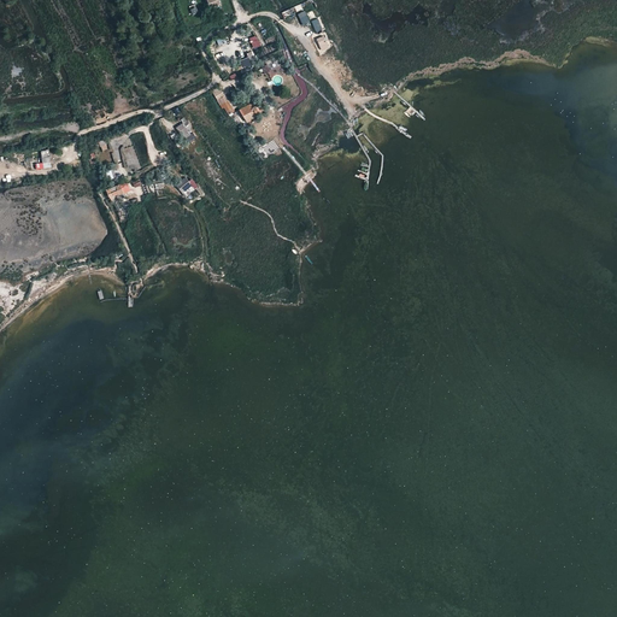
[(303,24),(310,22),(305,11),(298,15),(303,24)]
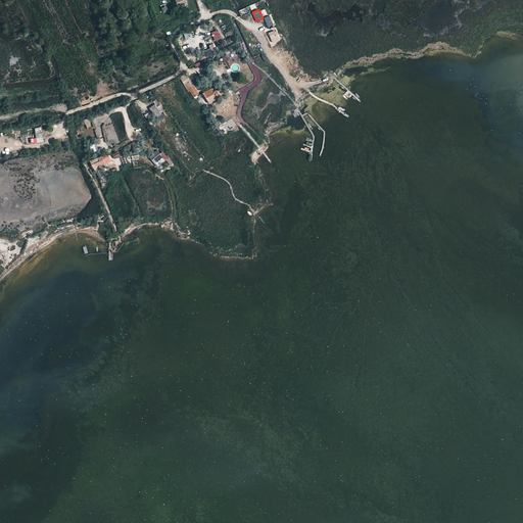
[(270,15),(264,18),(268,27),(274,25),(270,15)]
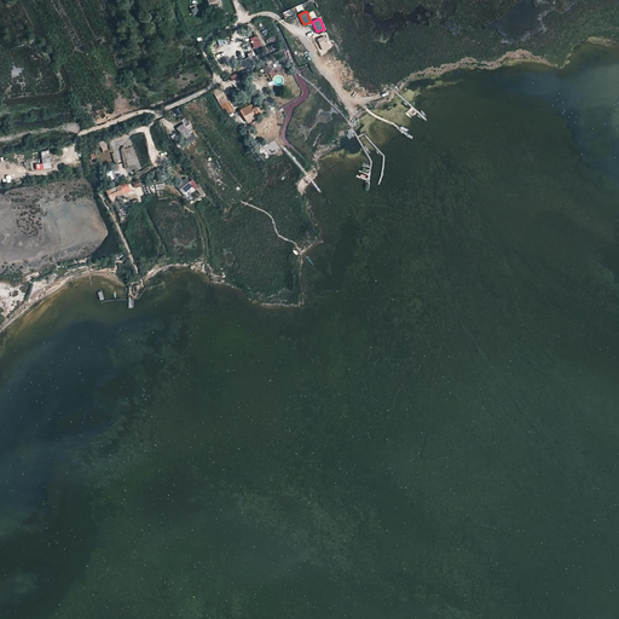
[(250,39),(255,48),(262,46),(258,35),(250,39)]
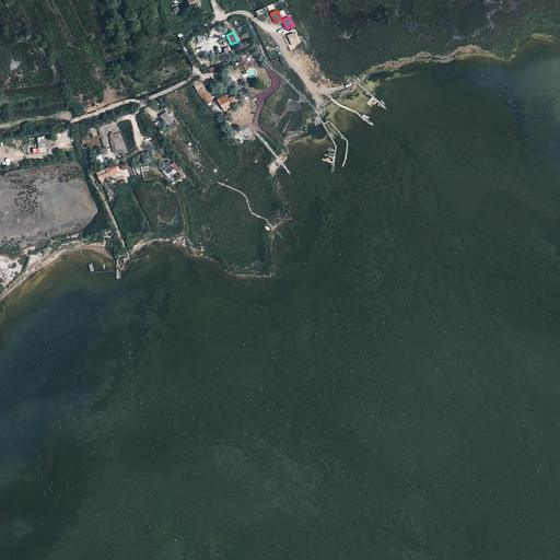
[(206,105),(213,102),(200,79),(194,83),(206,105)]
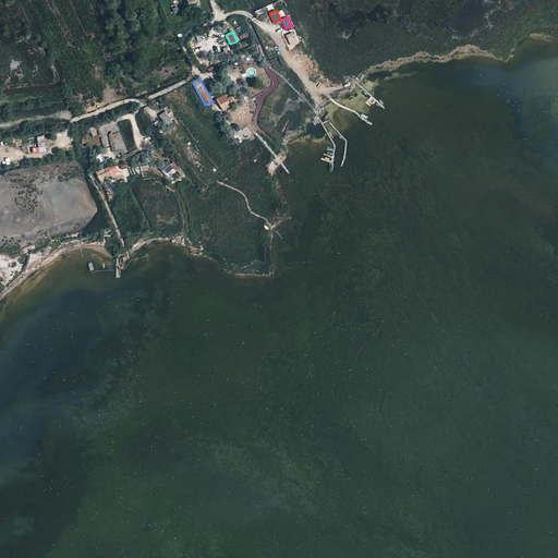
[(215,97),(223,111),(232,106),(230,102),(233,100),(231,96),(228,98),(226,95),(221,97),(219,94),(215,97)]
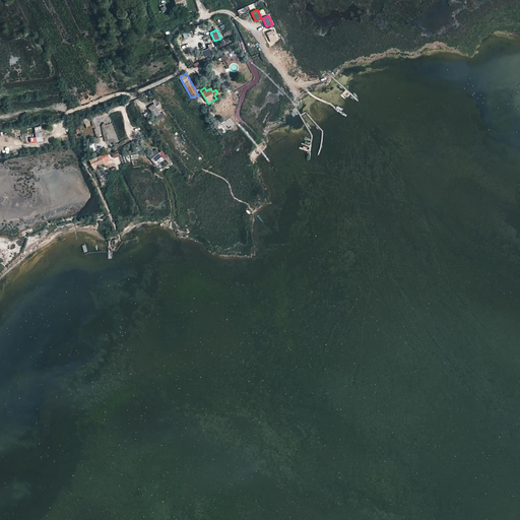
[(147,156),(153,161),(160,155),(164,158),(166,156),(160,151),(158,152),(155,149),(147,156)]
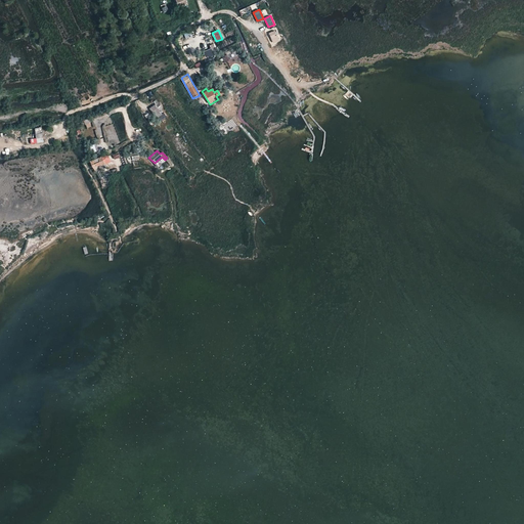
[(93,160),(94,164),(97,162),(99,165),(103,162),(100,156),(93,160)]
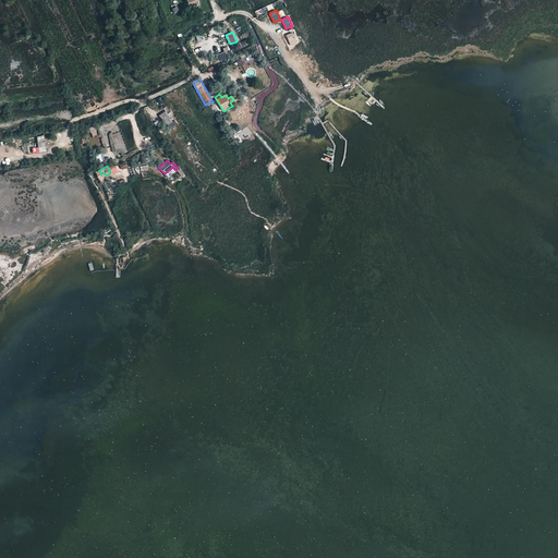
[(172,167),(165,173),(168,178),(176,170),(172,167)]
